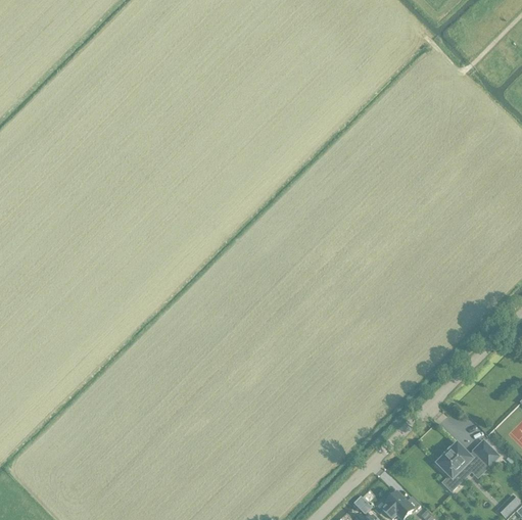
[(443,457),(436,464),(448,476),(441,482),(451,491),(459,484),(454,479),(473,460),(483,470),(499,456),(482,440),(480,442),(472,451),(468,455),(457,443),(455,445),(451,450),(449,448),(442,456),(443,457)]
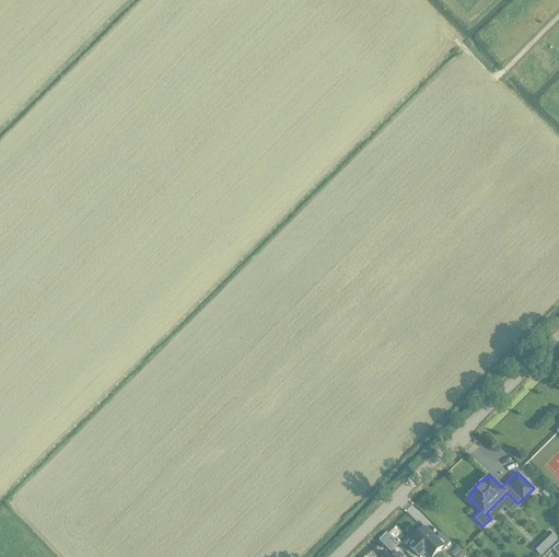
[(414,540),(409,544),(420,555),(424,550),(430,556),(443,545),(444,546),(450,541),(440,532),(435,536),(424,525),(412,538),(414,540)]
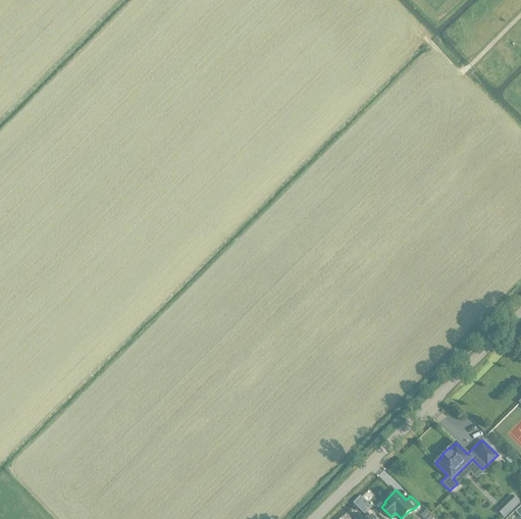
[(511,492),(496,508),(505,516),(520,501),(511,492)]
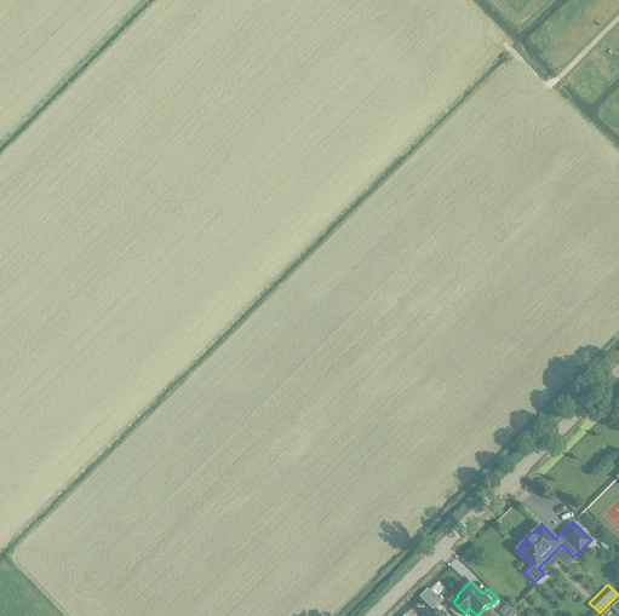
[(428,587),(419,596),(433,609),(440,600),(436,596),(428,587)]
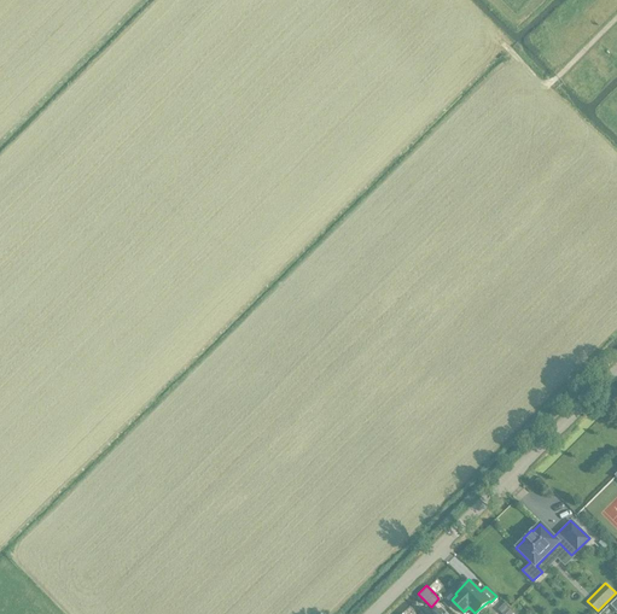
[(508,607),(504,601),(498,608),(502,613),(508,607)]
